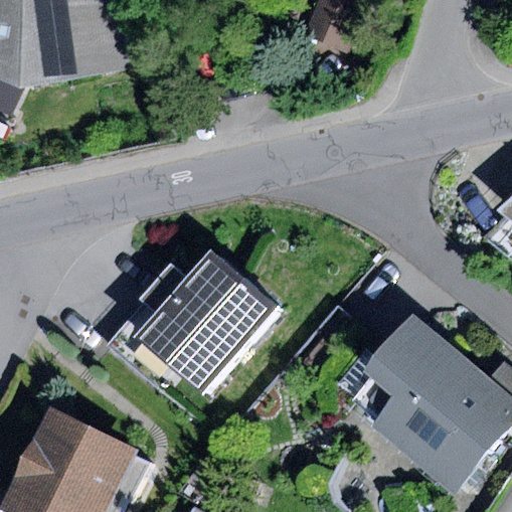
[(0,77),(22,89),(133,69),(121,0),(0,0),(0,77)]
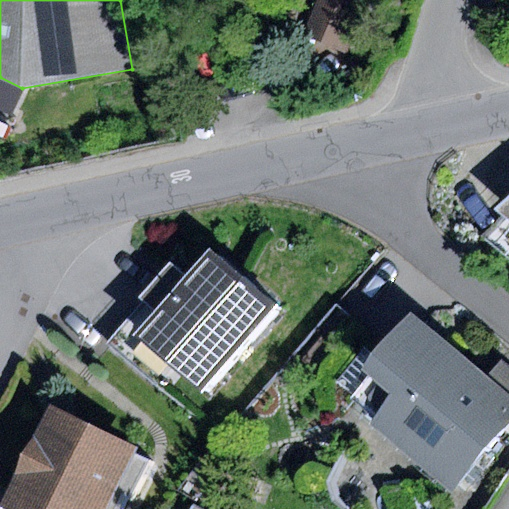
[(316,0),(302,34),(346,53),(369,0),(316,0)]
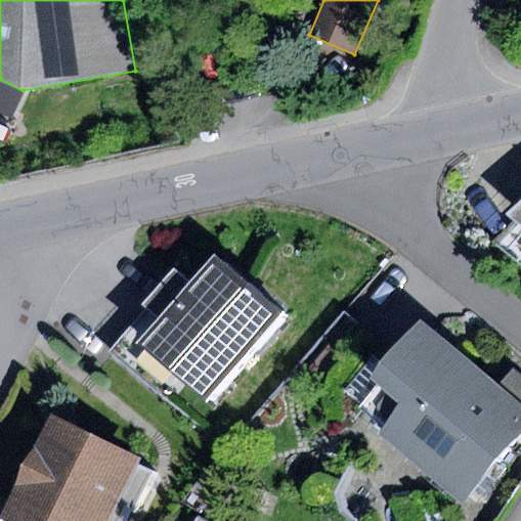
[(520,199),(506,214),(512,219),(520,226),(520,199)]
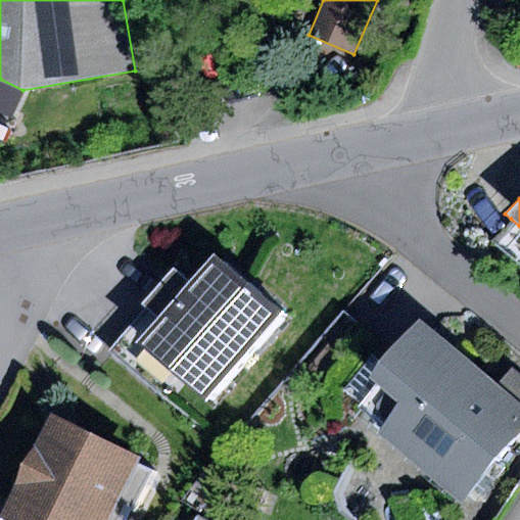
[(519,226),(511,219),(491,240),(519,264),(519,226)]
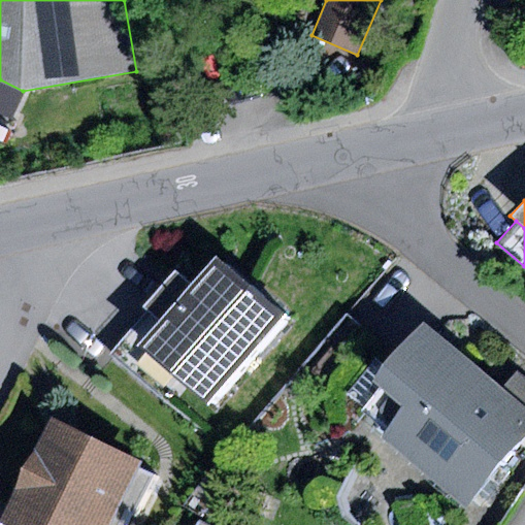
[(144,310),(107,355),(156,396),(172,376),(205,404),(282,315),(215,258),(160,323),(144,310)]
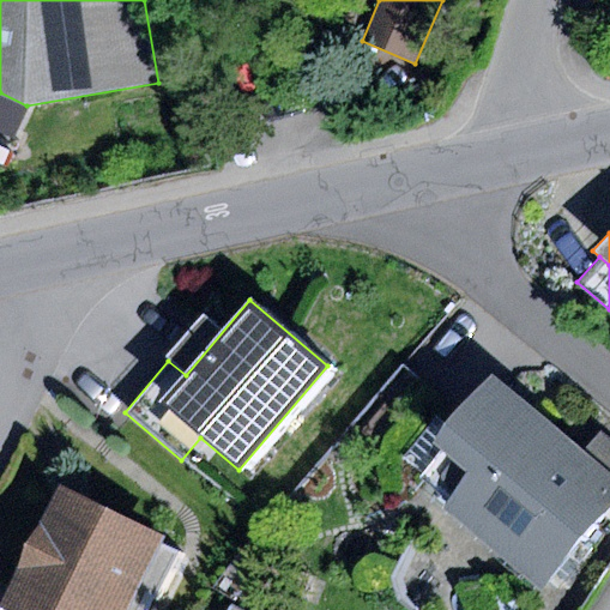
[(609,465),(490,367),(430,439),(465,467),(435,503),(539,590),(609,505),(609,465)]
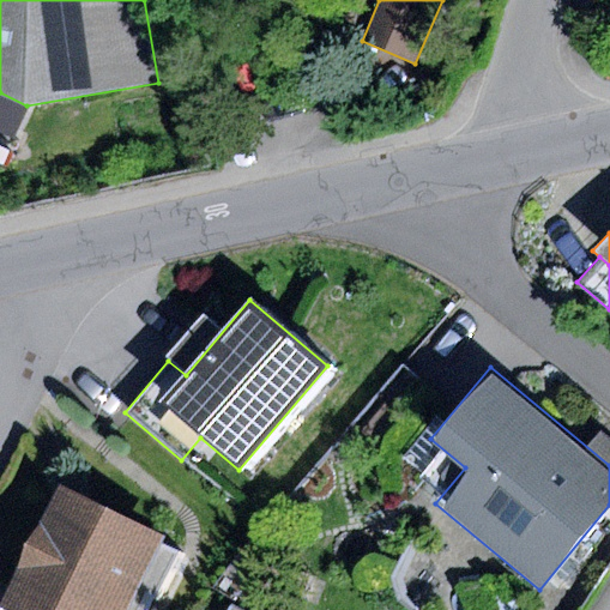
[(124,609),(159,532),(58,487),(0,609),(124,609)]
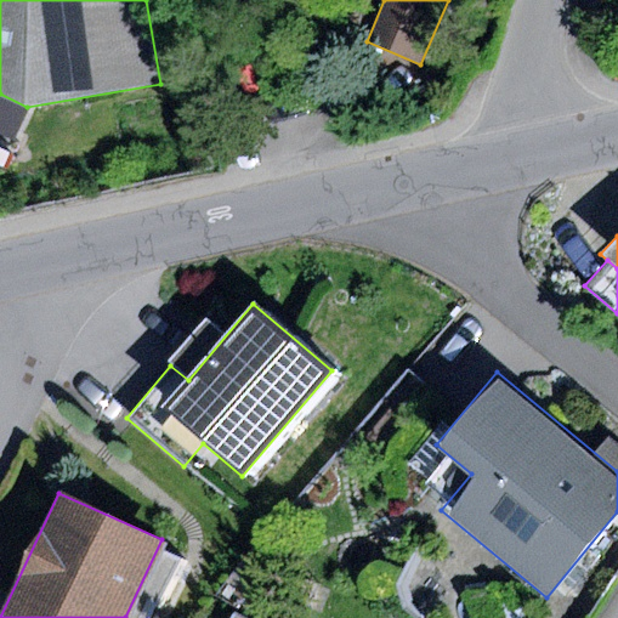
All buildings are outlined.
